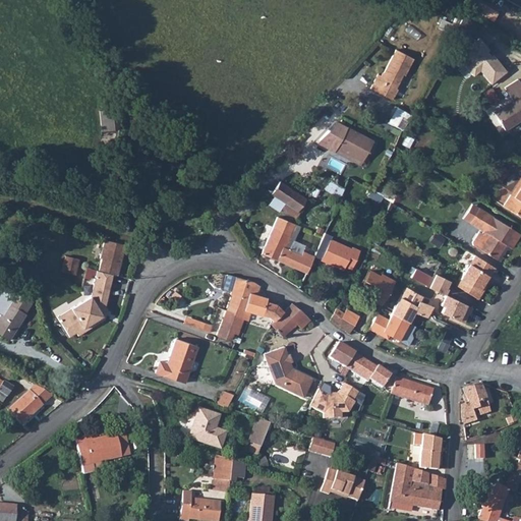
[(479,38),(464,50),(472,60),(467,64),(474,73),(480,68),(491,82),(506,71),(496,58),(494,59),(487,51),(488,50),(479,38)]
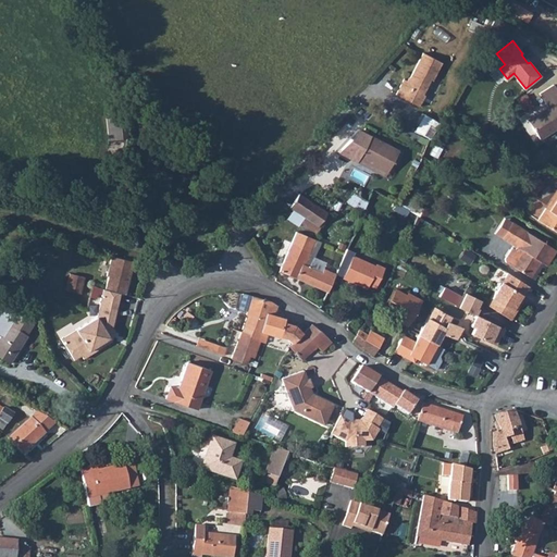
[(405,79),(397,96),(420,108),(426,96),(424,95),(432,79),(434,81),(443,62),(423,52),(409,82),(405,79)]
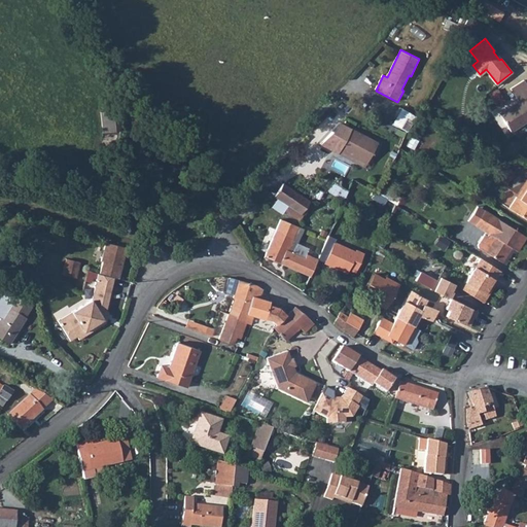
[(523,101),(502,112),(514,130),(526,121),(526,80),(515,88),(523,101)]
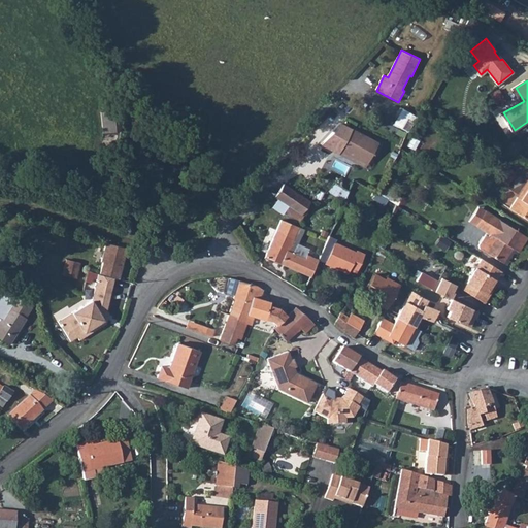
[(500,88),(491,94),(499,106),(507,101),(500,88)]
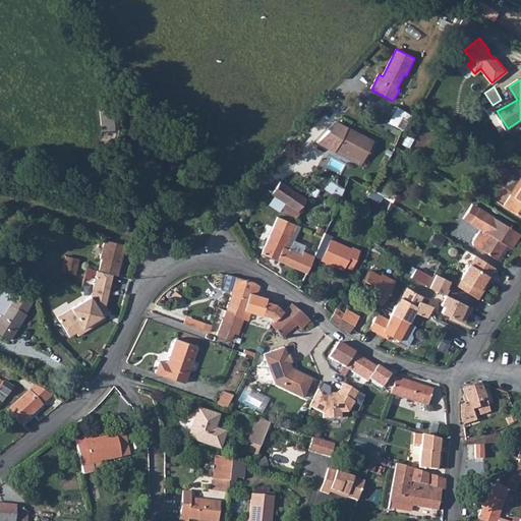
[(119,129),(117,109),(105,110),(107,130),(119,129)]
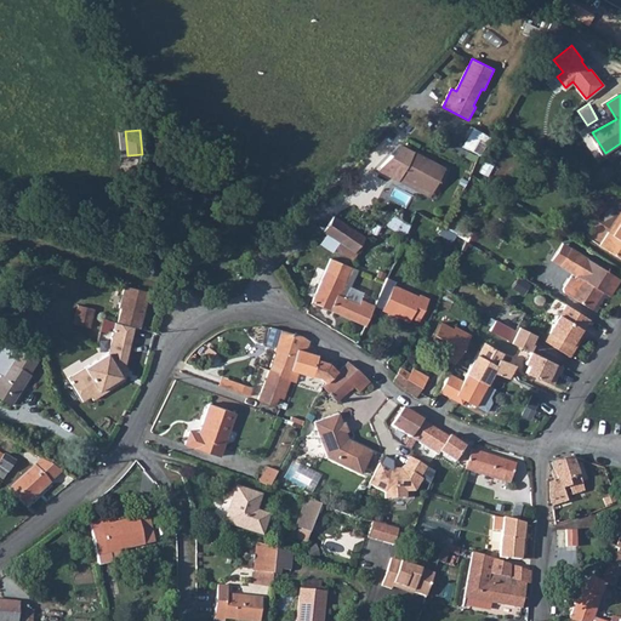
[(392,154),(399,159),(405,148),(400,146),(392,154)]
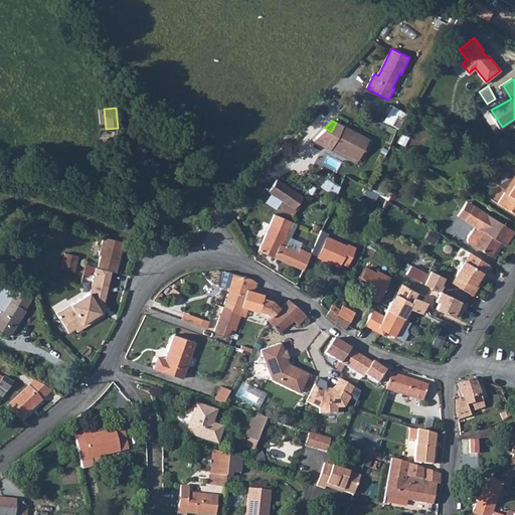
[(357,160),(367,141),(336,123),(331,132),(325,128),(316,137),(314,141),(330,150),(332,146),(357,160)]
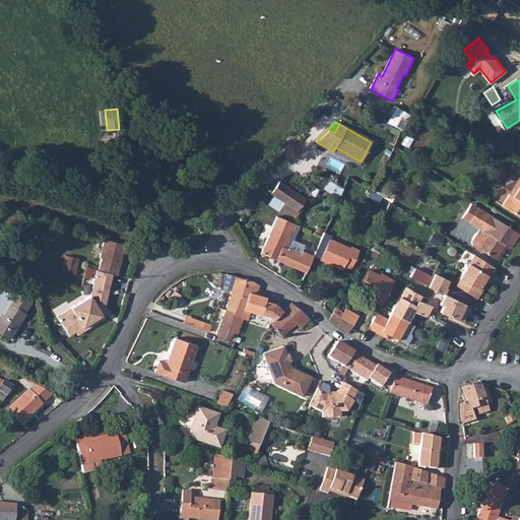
[(335,147),(333,151),(358,167),(361,161),(335,147)]
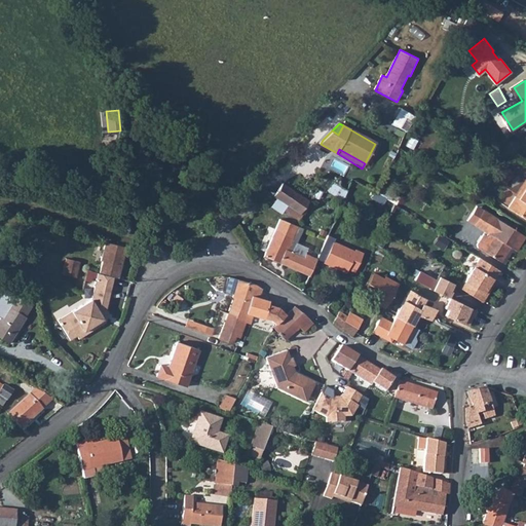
[(496,178),(508,184),(515,171),(503,164),(496,178)]
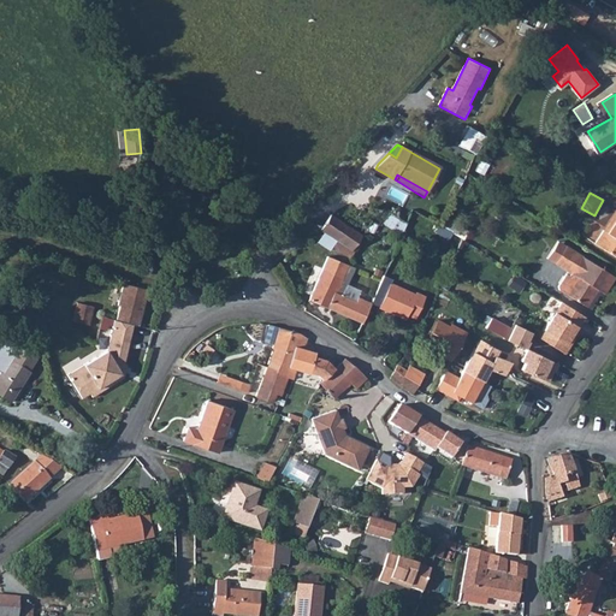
[(615,211),(605,230),(608,232),(615,218),(615,211)]
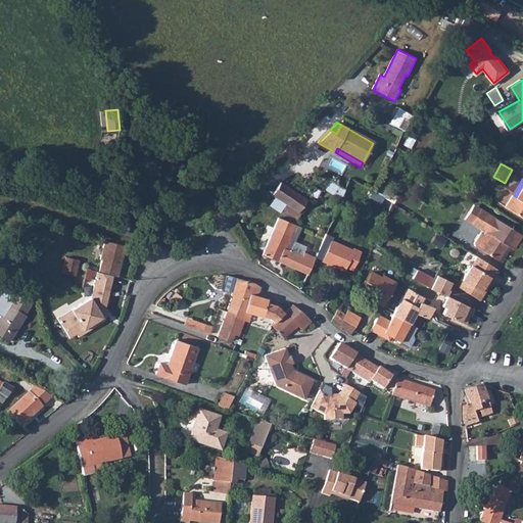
[(342,198),(346,189),(331,181),(326,190),(342,198)]
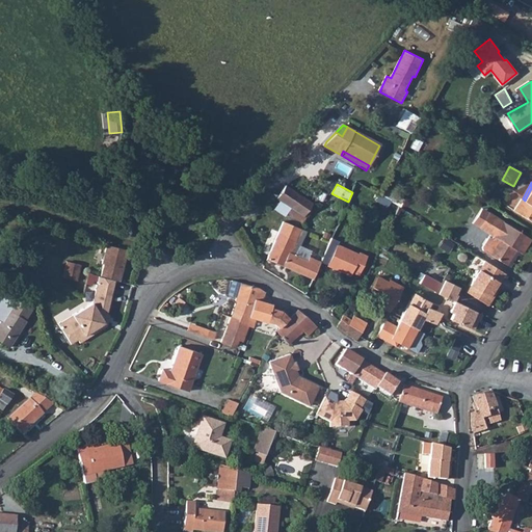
[(286,185),(276,197),(302,215),(310,205),(312,203),(286,185)]
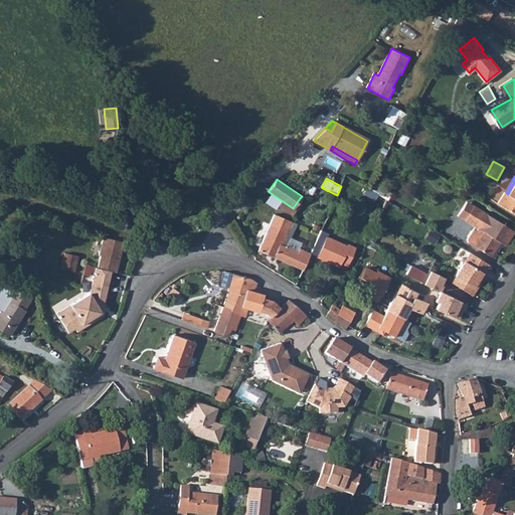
[(506,192),(499,204),(514,212),(514,182),(508,194),(506,192)]
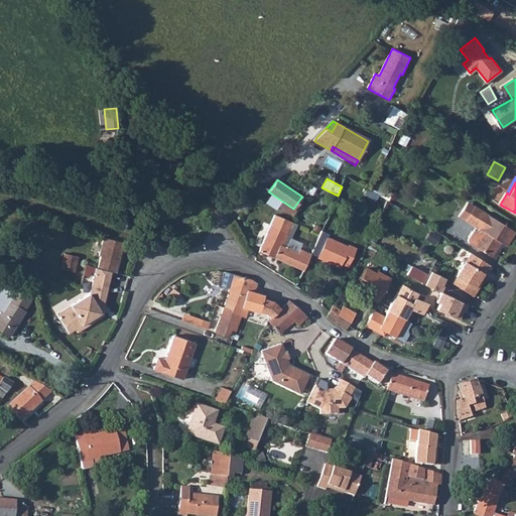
[(498,203),(506,188),(499,183),(490,198),(498,203)]
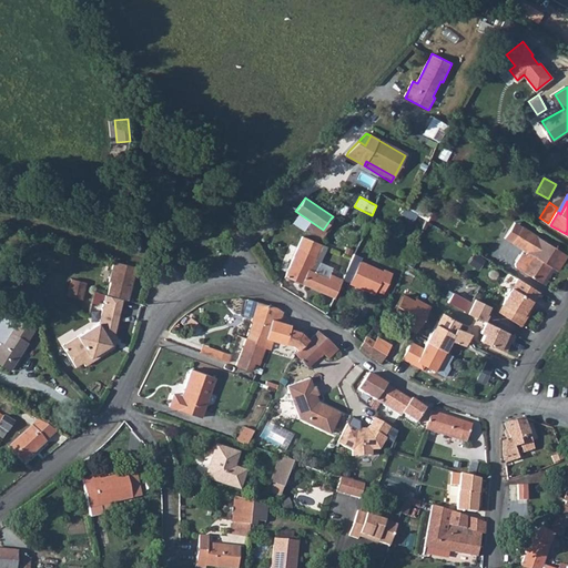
[(531,254),(521,271),(539,281),(549,264),(556,269),(566,252),(519,225),(510,242),(526,251),(531,254)]
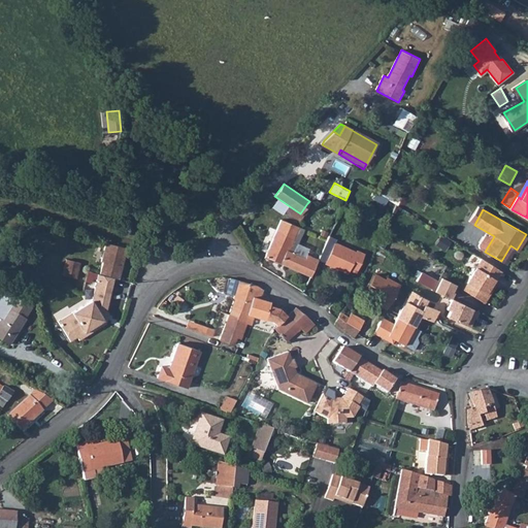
[(281,220),(264,257),(309,277),(312,270),(321,254),(317,252),(311,262),(310,261),(311,259),(309,257),(307,260),(293,254),(298,241),(292,239),(298,227),(281,220)]
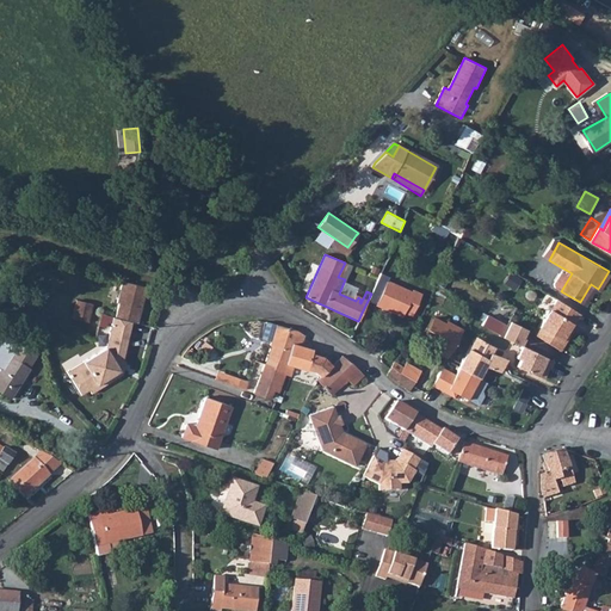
[(554,287),(561,291),(572,273),(566,270),(565,272),(560,270),(553,283),(554,287)]
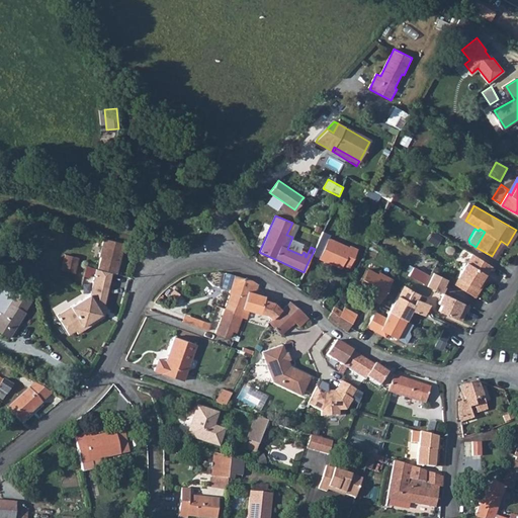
[(101,258),(98,268),(111,272),(117,273),(124,244),(104,238),(99,257),(101,258)]
